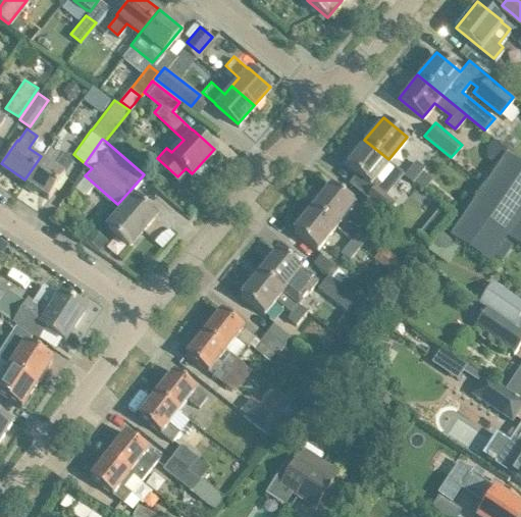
[(388,159),(364,140),(355,151),(351,147),(342,158),(346,162),(346,163),(369,183),(388,159)]
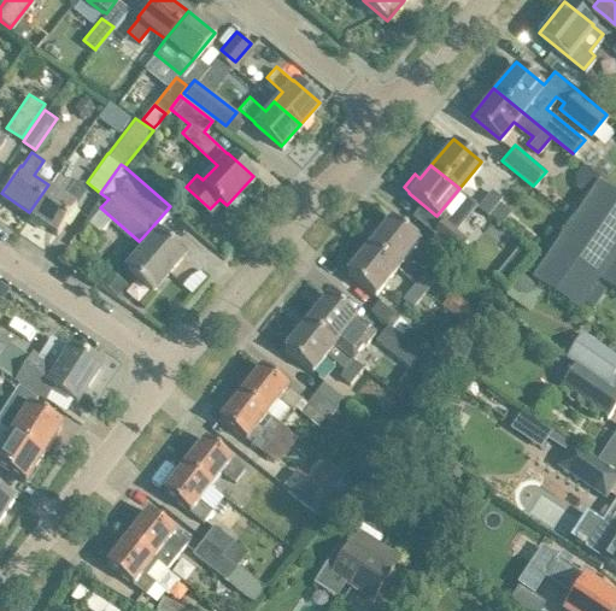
[(48,184),(29,212),(57,231),(76,203),(75,203),(84,188),(72,180),(71,181),(57,171),(48,184)]
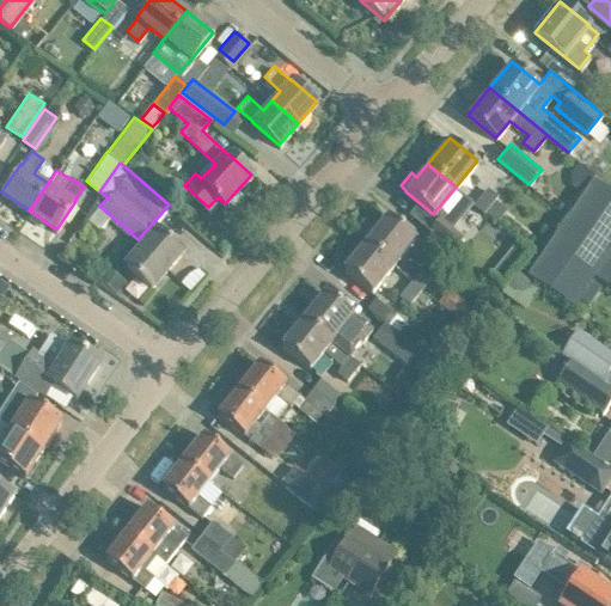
[(610,190),(593,178),(529,274),(573,304),(578,295),(593,273),(610,283),(610,190)]
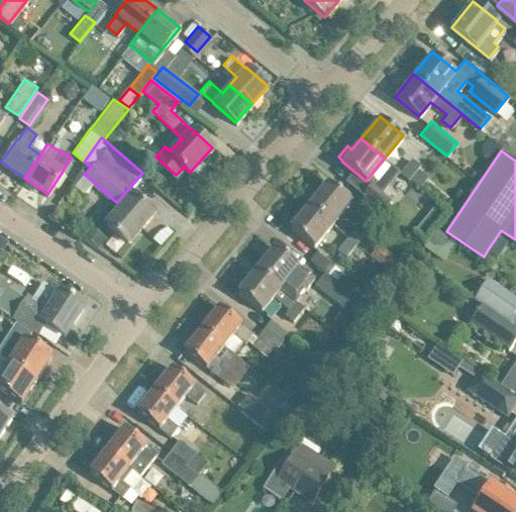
[(408,179),(420,164),(411,157),(400,172),(408,179)]
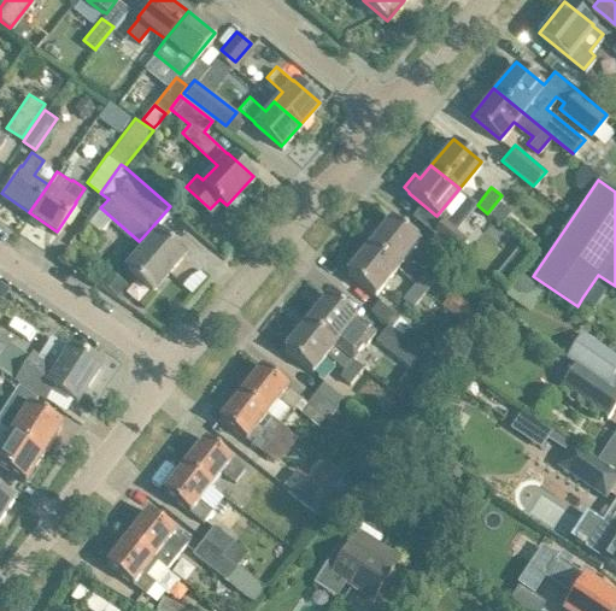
[(389,215),(368,242),(397,265),(418,239),(389,215)]
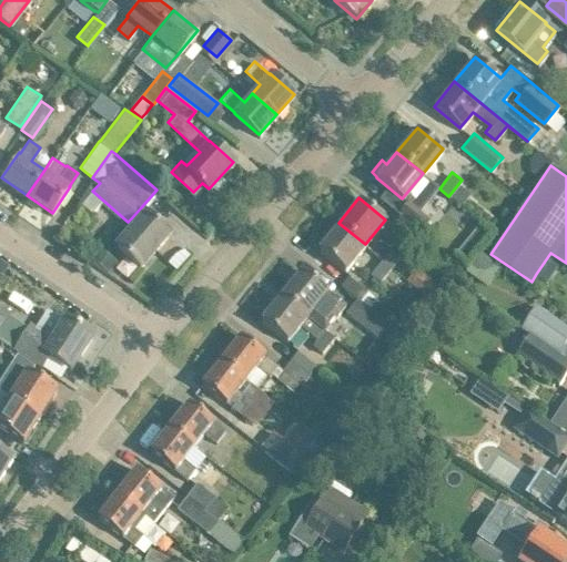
[(446,200),(449,215),(462,213),(458,197),(446,200)]
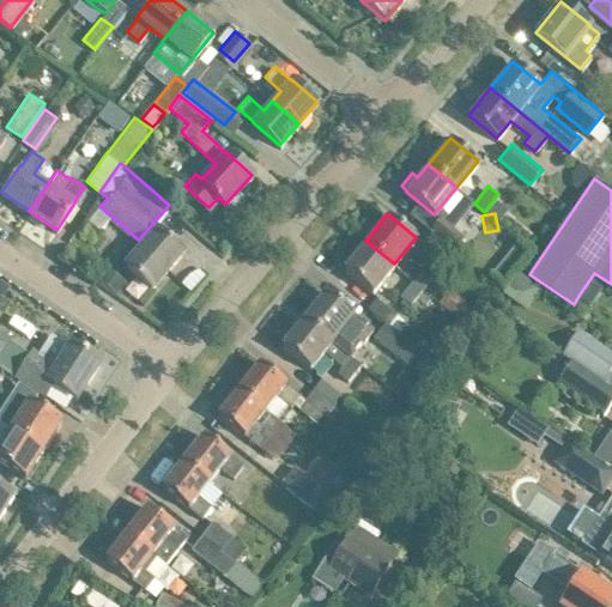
[(438,218),(429,229),(449,246),(454,249),(465,236),(450,225),(440,216),(438,218)]
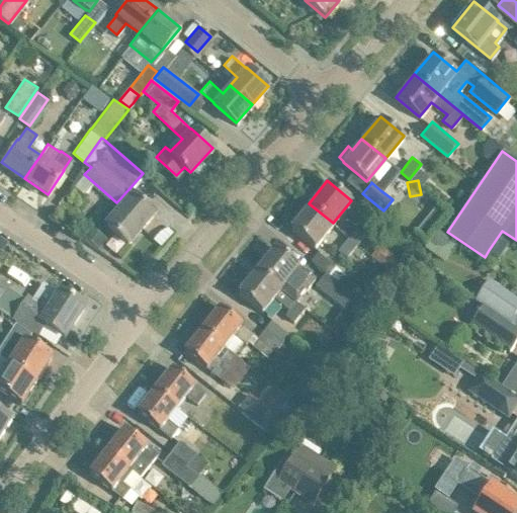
[(128,189),(119,199),(123,202),(105,223),(126,242),(154,211),(128,189)]
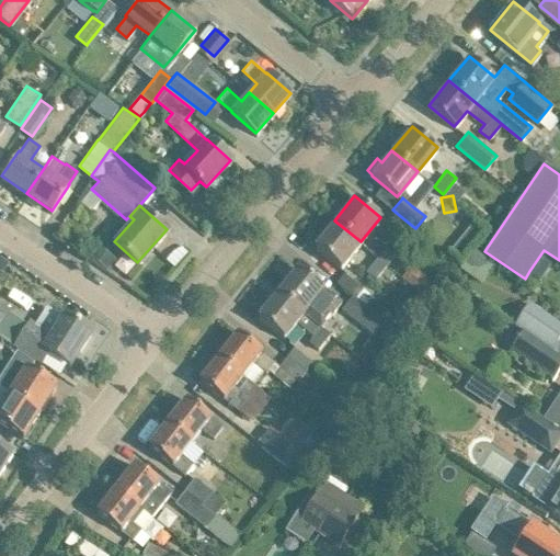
[(392,210),(385,219),(403,235),(411,225),(392,210)]
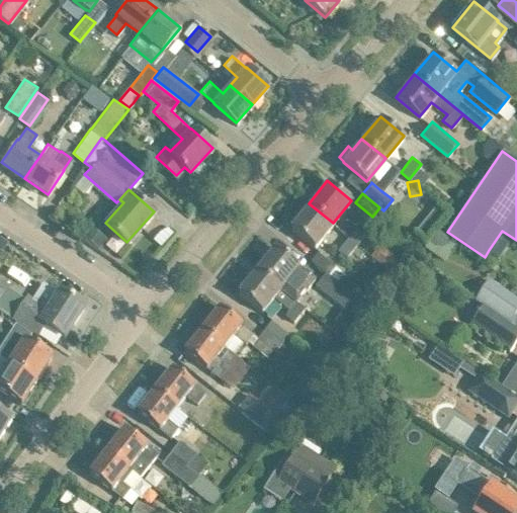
[(333,223),(309,203),(290,227),(314,246),(333,223)]
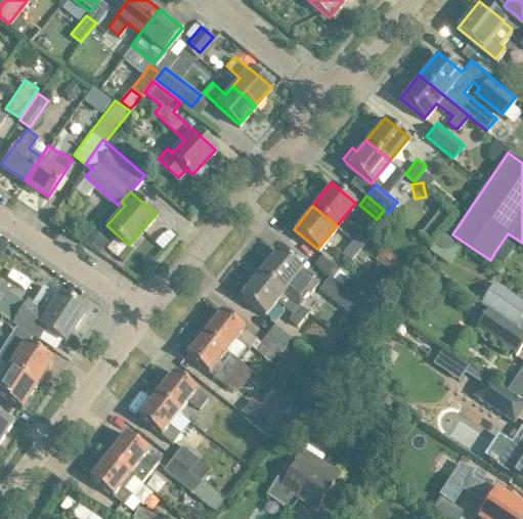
[(363,224),(351,239),(360,246),(373,231),(363,224)]
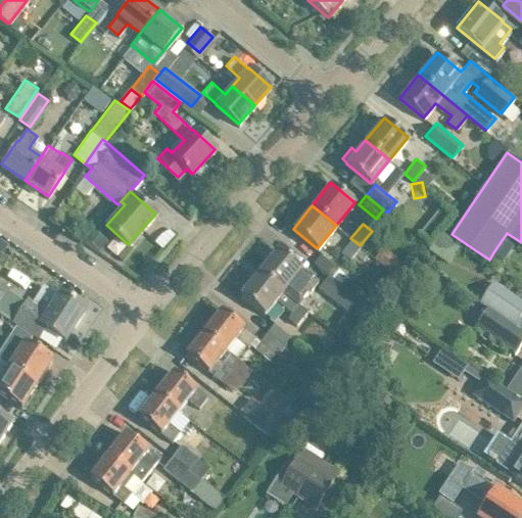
[(429,245),(447,261),(461,243),(441,229),(429,245)]
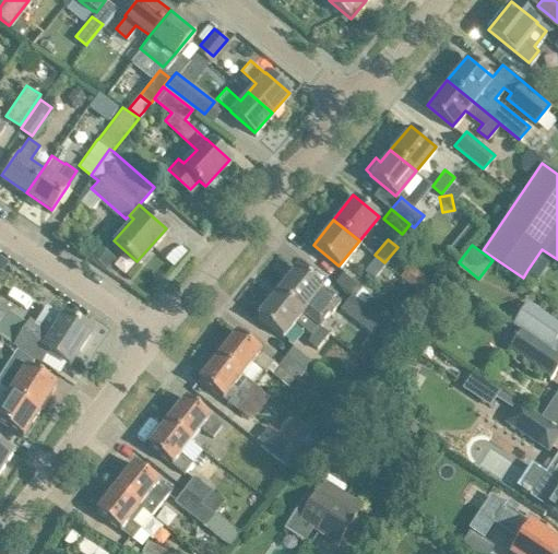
[(542,249),(527,270),(536,277),(551,256),(542,249)]
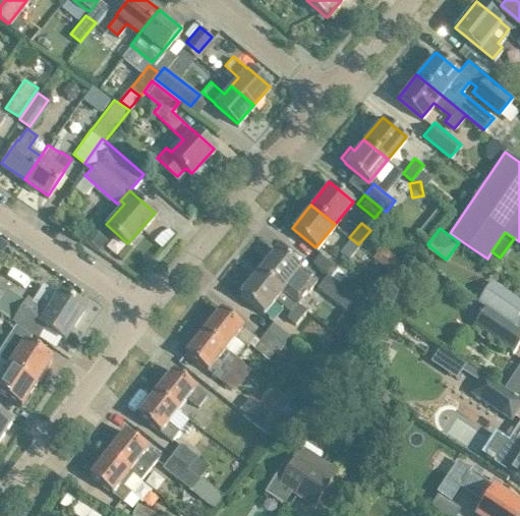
[(349,237),(339,250),(347,258),(358,244),(349,237)]
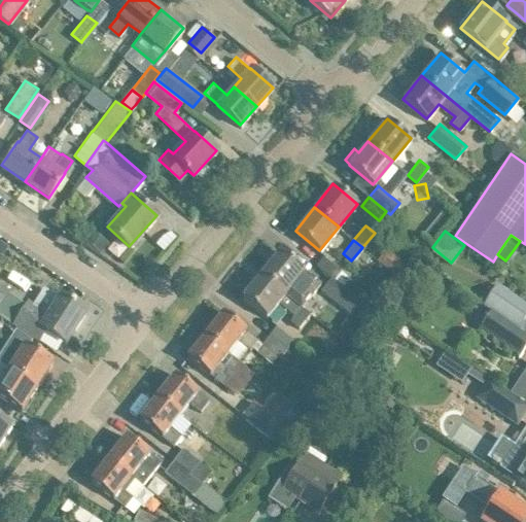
[(383,250),(377,258),(405,281),(414,270),(386,246),(383,250)]
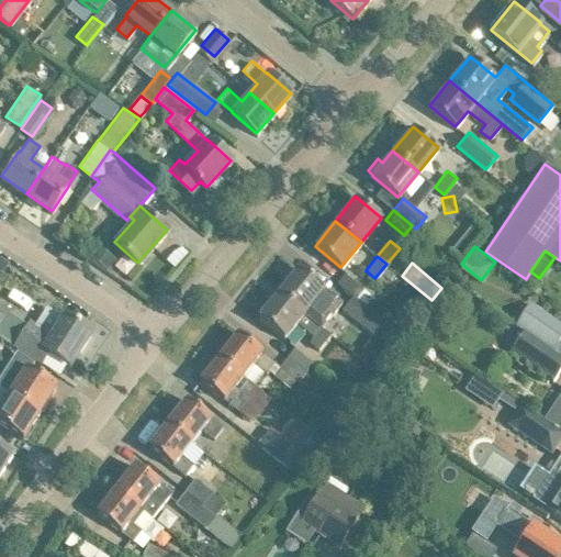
[(298,266),(278,291),(331,334),(331,333),(322,325),(340,302),(324,288),(298,266)]
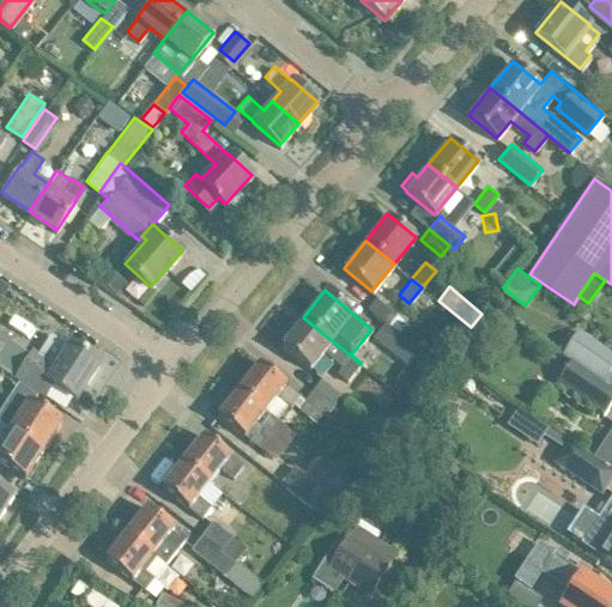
[(369,307),(386,320),(388,323),(397,313),(376,297),(369,307)]
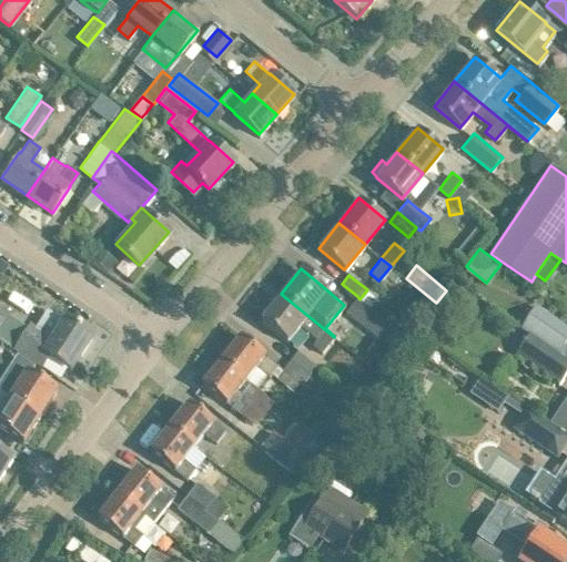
[(456,286),(443,306),(462,318),(475,298),(456,286)]
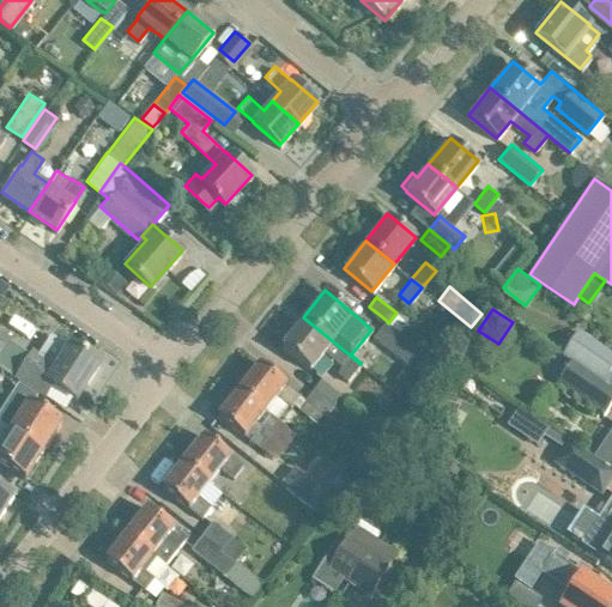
[(361,364),(303,317),(280,345),(309,368),(323,351),(341,365),(335,371),(346,381),(361,364)]
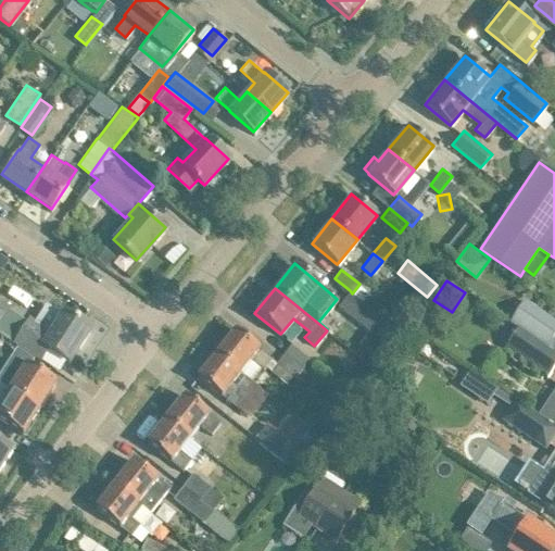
[(350,290),(339,304),(376,335),(387,321),(352,293),(350,290)]
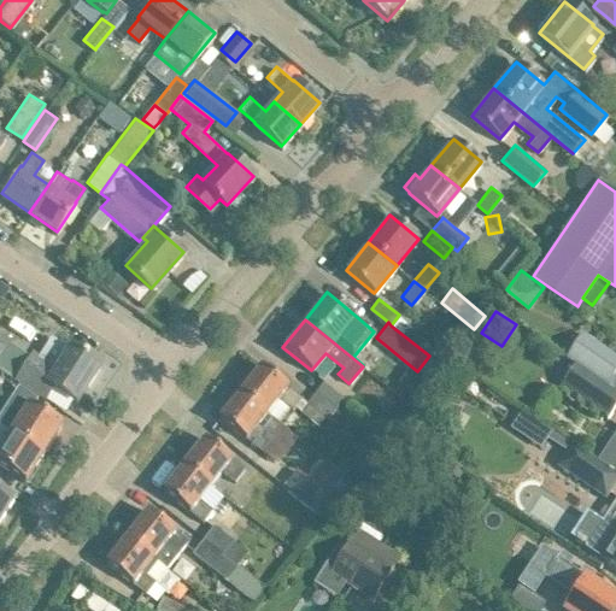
[(561,350),(562,351),(575,360),(606,381),(615,366),(615,352),(582,329),(576,339),(570,335),(561,350)]
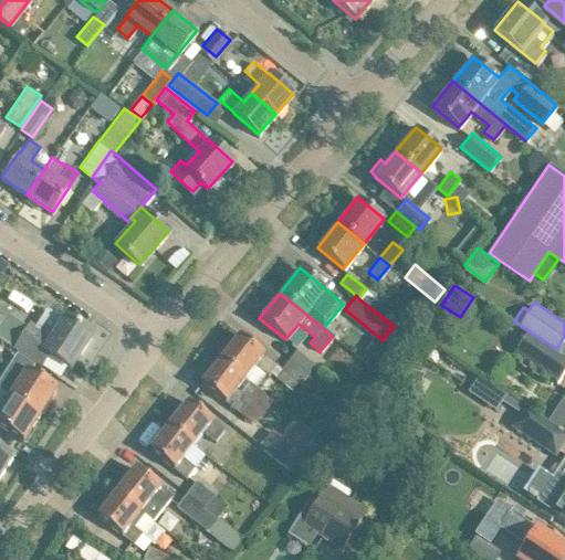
[(0,336),(40,363),(48,351),(70,367),(91,333),(65,316),(64,317),(46,306),(35,324),(30,319),(27,324),(8,310),(9,308),(0,303),(0,336)]
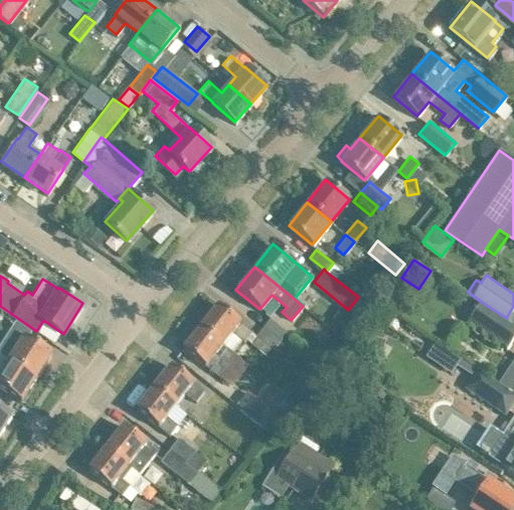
[(513,334),(513,325),(479,301),(467,318),(507,346),(513,334)]
